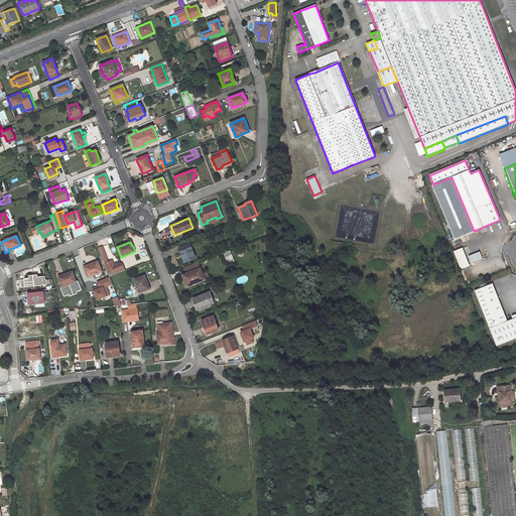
[(196,257),(189,243),(179,248),(181,254),(184,253),(187,261),(196,257)]
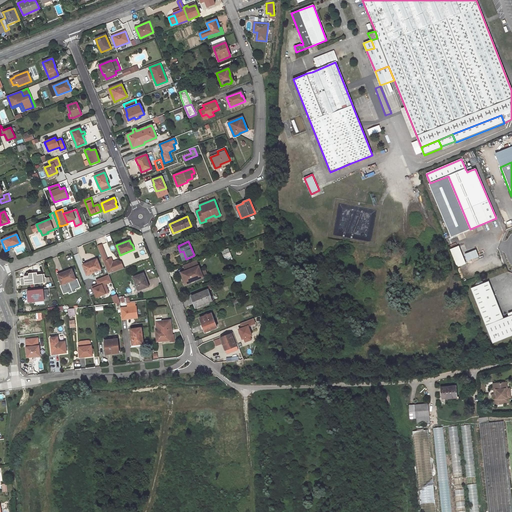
[(463,246),(455,249),(461,264),(479,257),(476,249),(466,254),(463,246)]
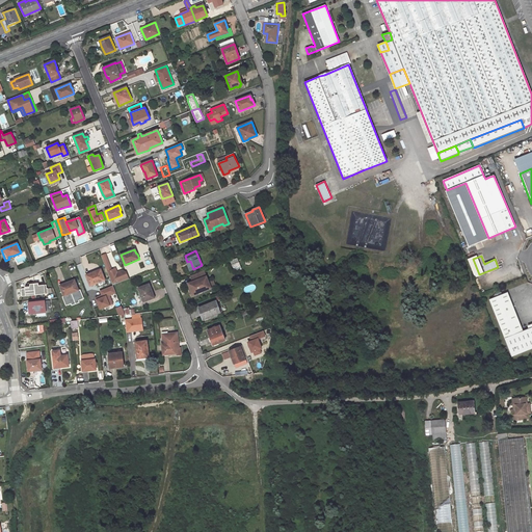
[(239,262),(232,265),(234,270),(241,268),(239,262)]
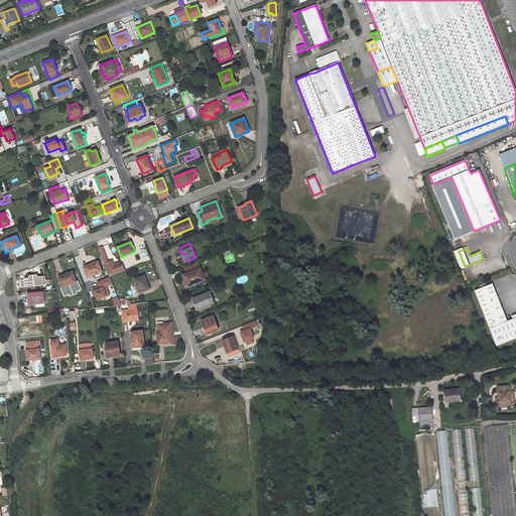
[(108,262),(104,263),(110,276),(125,270),(123,264),(116,266),(115,265),(114,264),(112,260),(108,262)]
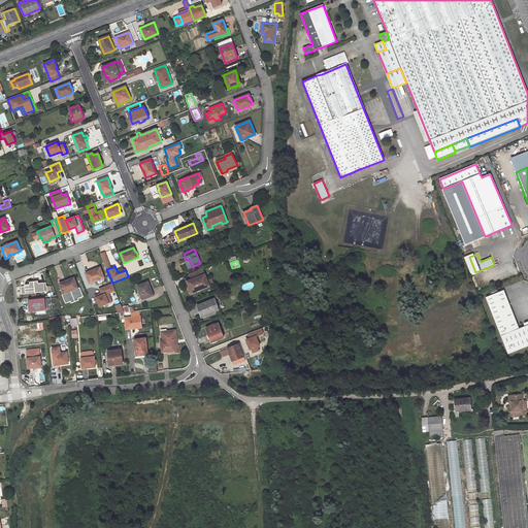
[(93,270),(86,273),(90,284),(96,281),(98,285),(106,282),(100,268),(94,271),(93,270)]
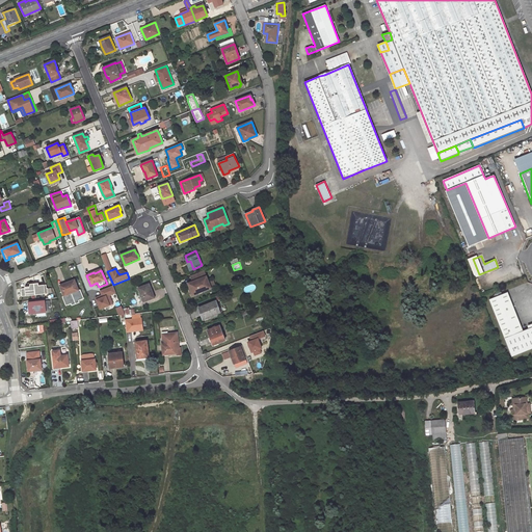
[(211,288),(207,276),(188,284),(193,295),(211,288)]
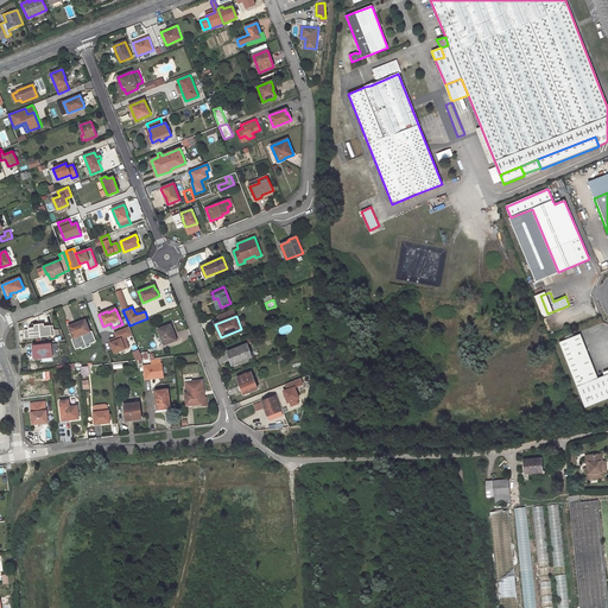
[(89,331),(86,321),(77,324),(77,323),(69,327),(74,339),(89,331)]
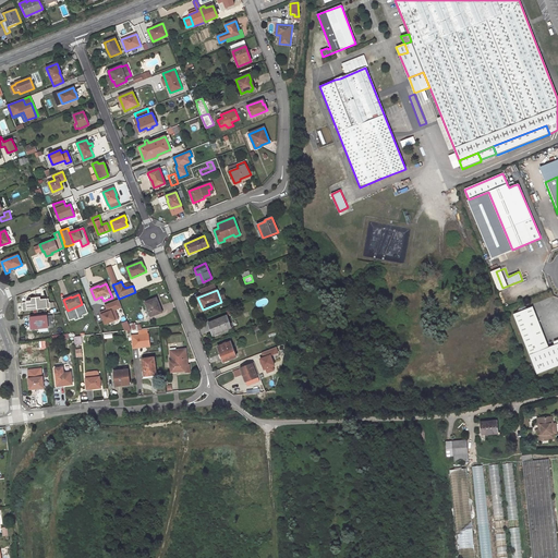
[(36,298),(37,310),(50,308),(50,302),(49,302),(49,299),(40,300),(40,296),(36,298)]
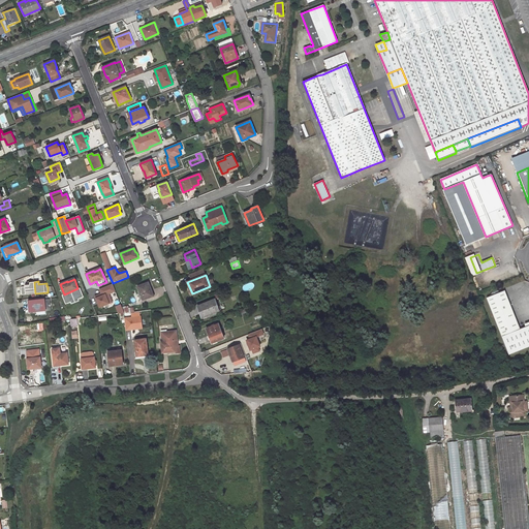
[(22,294),(35,293),(34,282),(30,282),(30,285),(25,285),(25,286),(21,287),(22,294)]
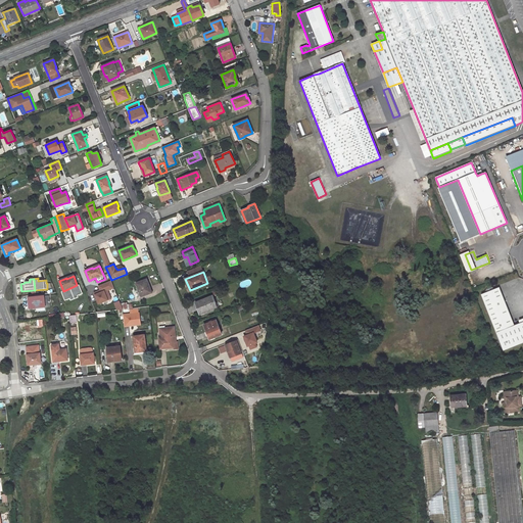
[(150,288),(146,279),(136,283),(139,291),(137,292),(138,297),(151,293),(150,288)]
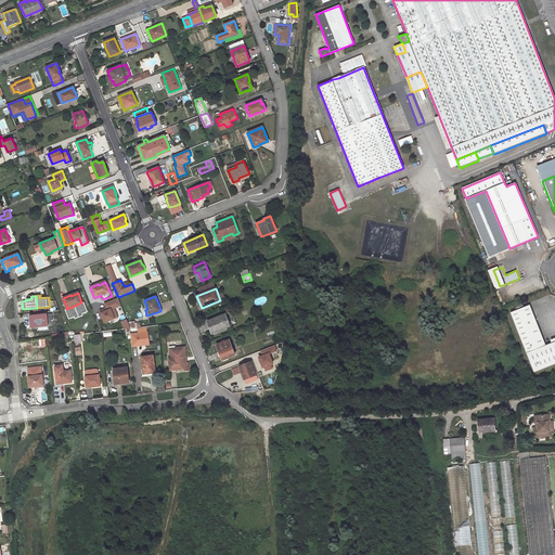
[(106,302),(108,308),(106,308),(100,311),(105,322),(117,317),(114,308),(121,305),(118,298),(106,302)]
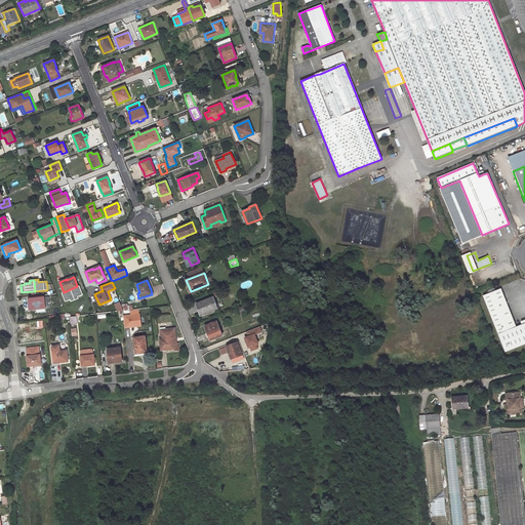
[(488,293),(483,295),(506,352),(524,344),(524,323),(516,326),(501,288),(495,290),(488,293)]
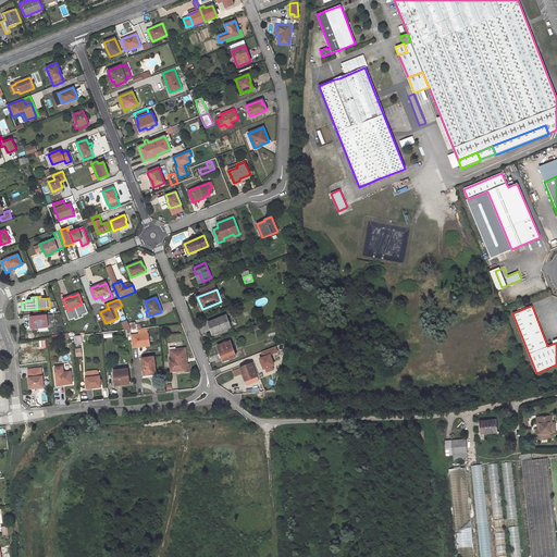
[(48,326),(47,316),(32,317),(32,322),(31,322),(32,329),(48,326)]
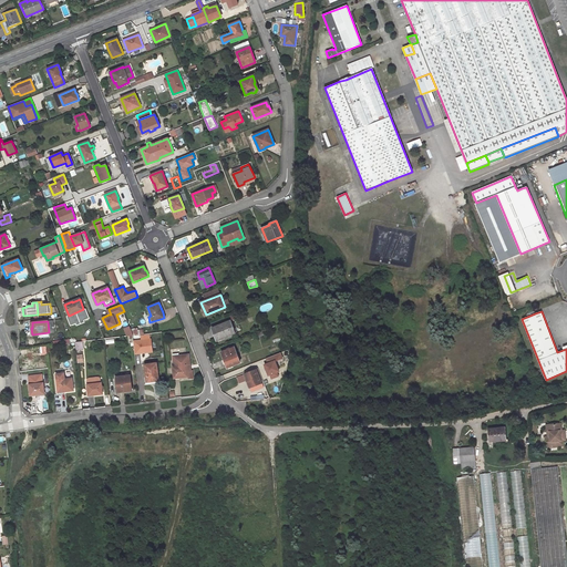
[(222,338),(235,332),(234,329),(230,321),(212,328),(216,339),(220,337),(222,338)]
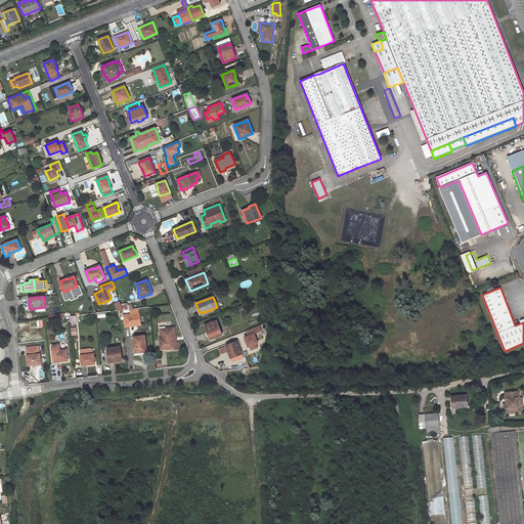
[(247,311),(244,305),(236,309),(238,314),(247,311)]
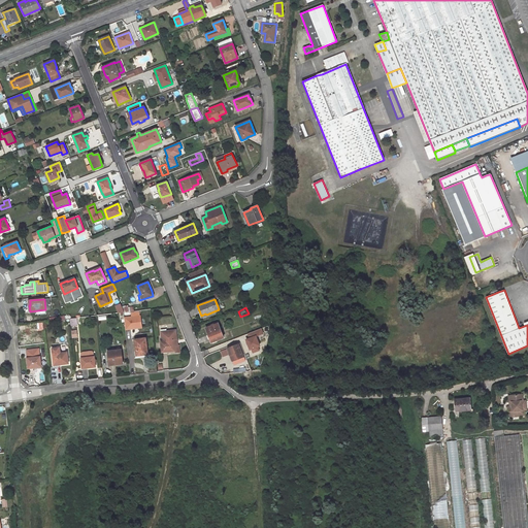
[(141,316),(126,318),(127,329),(142,328),(141,316)]
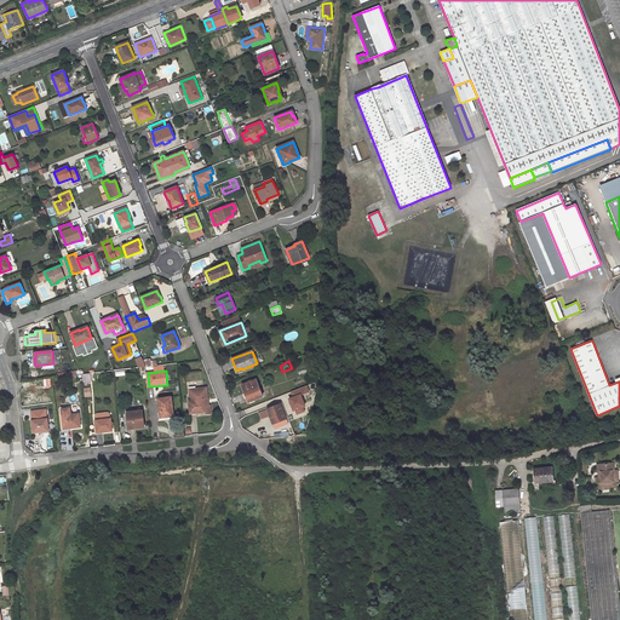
[(263,396),(256,379),(252,382),(248,383),(242,385),(248,402),(263,396)]
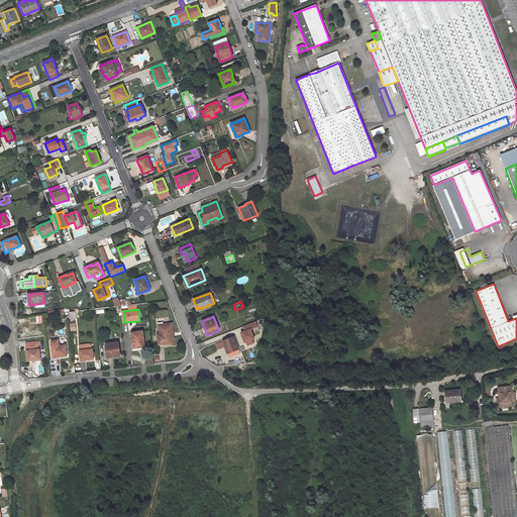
[(241,327),(243,331),(249,328),(256,326),(255,321),(241,327)]
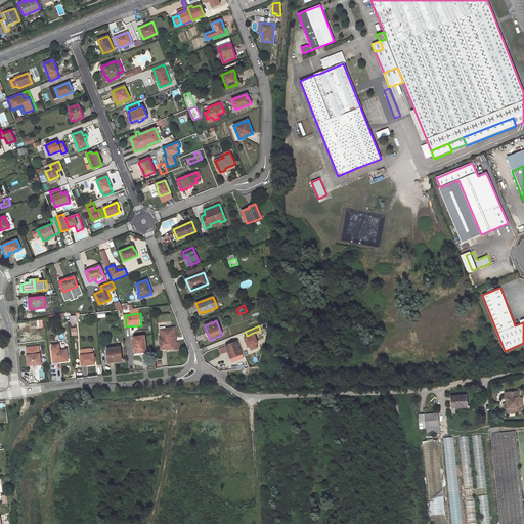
[(176,343),(174,328),(165,329),(166,333),(161,333),(161,339),(160,339),(161,348),(165,348),(165,349),(174,348),(173,343),(176,343)]
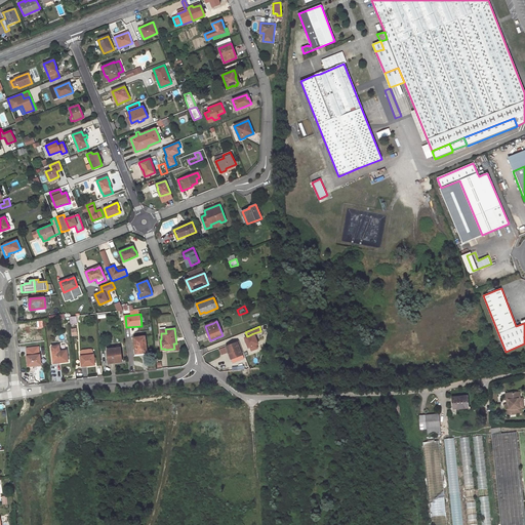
[(247,336),(243,337),(247,348),(249,347),(255,344),(256,344),(253,333),(247,336)]
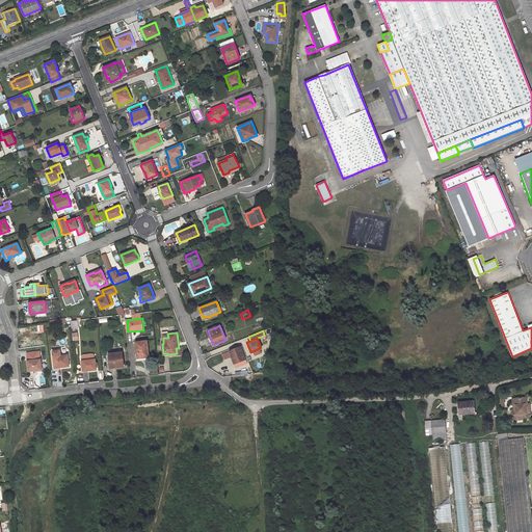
[(149,355),(147,341),(140,342),(136,342),(138,358),(144,357),(143,356),(149,355)]
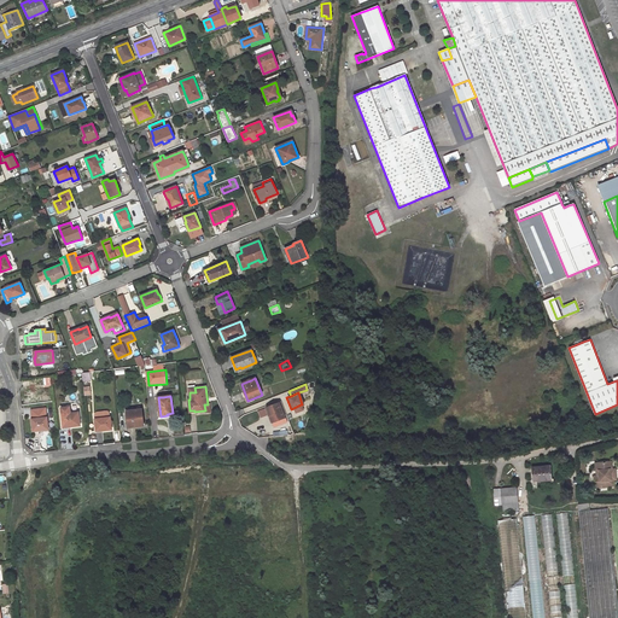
[(286,421),(279,402),(267,407),(274,426),(286,421)]
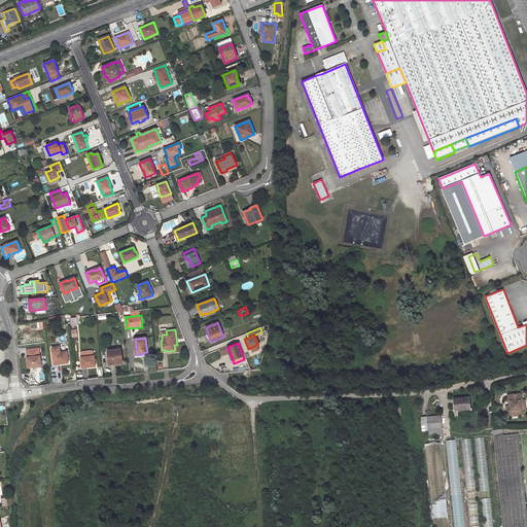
[(69,362),(67,351),(60,352),(60,347),(51,348),(54,363),(59,363),(59,364),(69,362)]
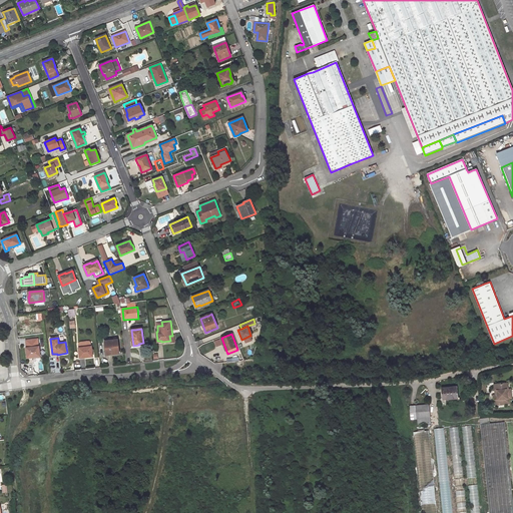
[(27,348),(38,347),(37,339),(27,340),(26,342),(27,348)]
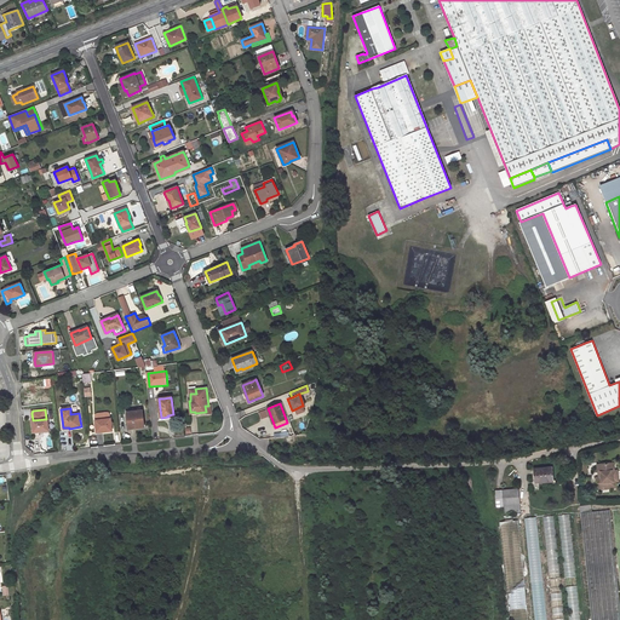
[(144,425),(142,411),(127,412),(128,429),(138,428),(138,426),(144,425)]
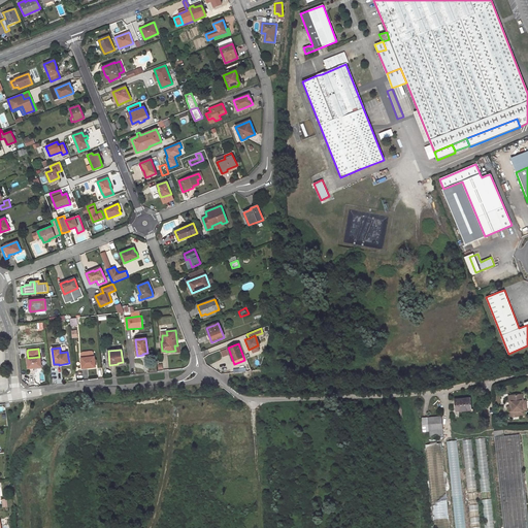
[(41,367),(40,356),(39,357),(28,358),(27,358),(28,367),(32,367),(33,368),(41,367)]
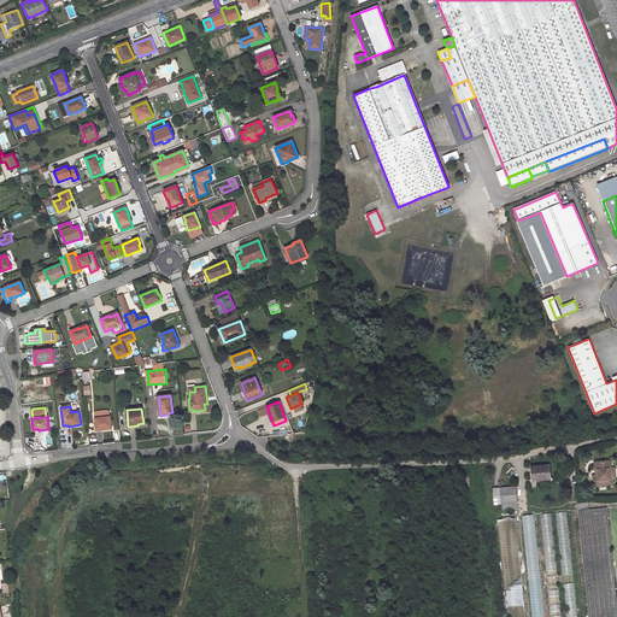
[(112,429),(110,417),(95,418),(94,418),(97,430),(101,429),(101,430),(112,429)]
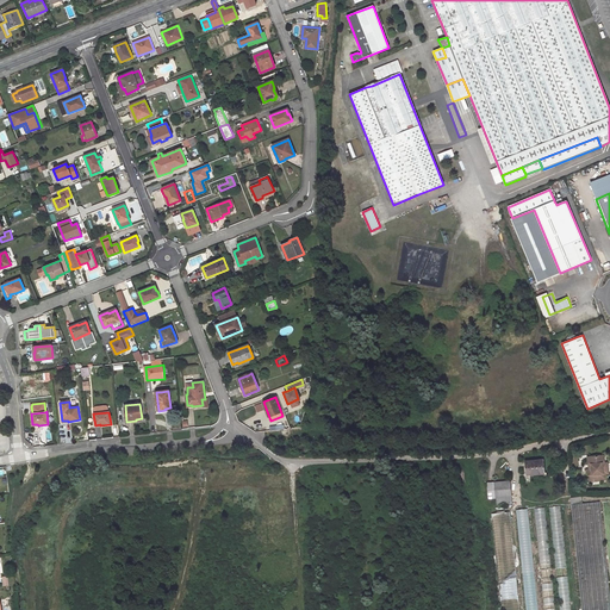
[(603,455),(590,458),(591,470),(589,470),(586,471),(587,481),(607,479),(605,473),(609,473),(608,462),(604,462),(603,455)]
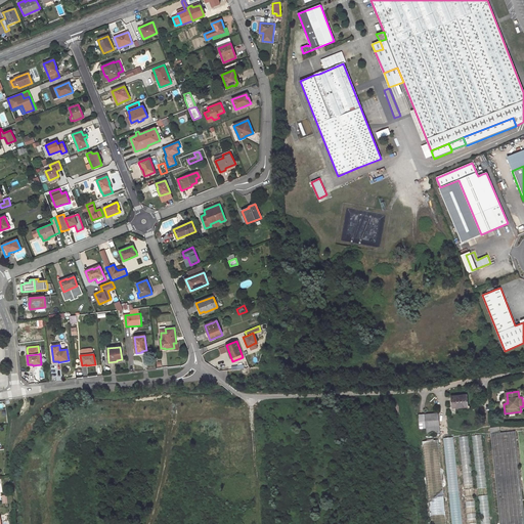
[(467,395),(450,396),(451,408),(460,407),(460,406),(468,405),(467,395)]
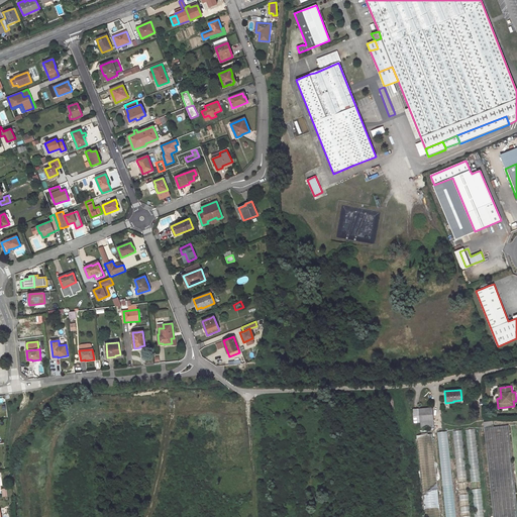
[(432,407),(413,409),(414,423),(421,423),(421,428),(434,426),(432,407)]
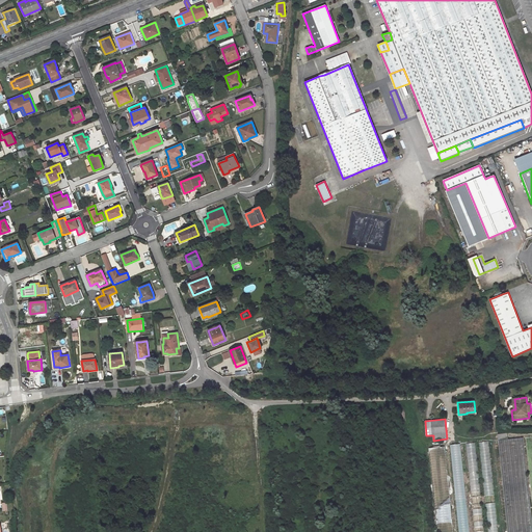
[(475,443),(467,444),(470,485),(478,484),(475,443)]
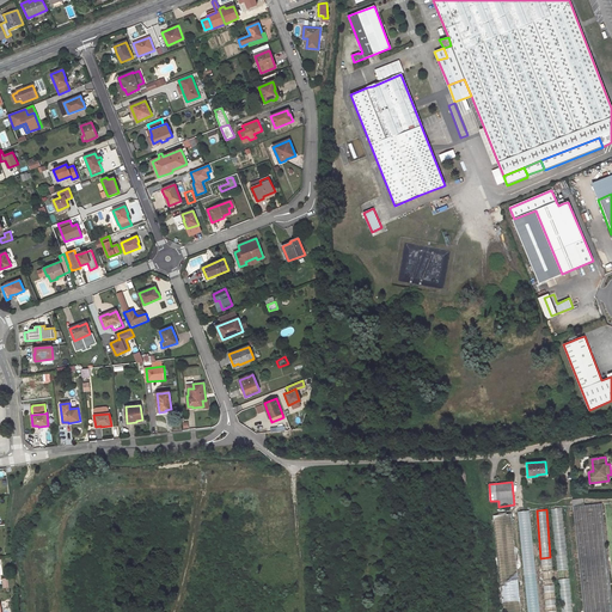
[(538,611),(530,510),(519,512),(526,611),(532,611),(538,611)]
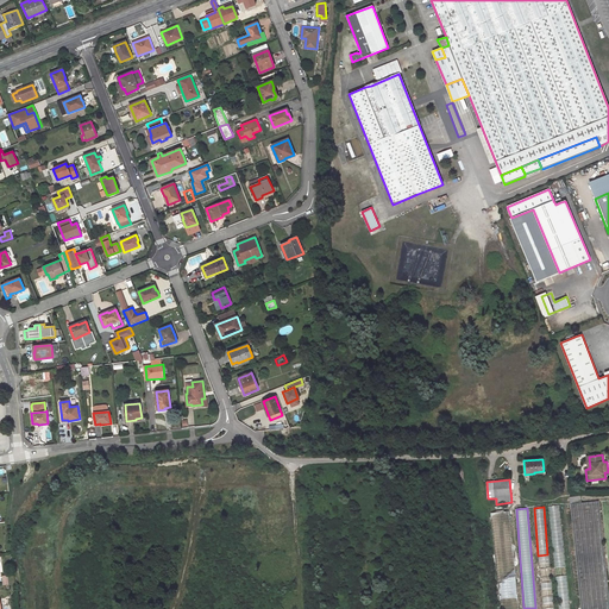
[(519,608),(510,510),(493,513),(500,608),(519,608)]
